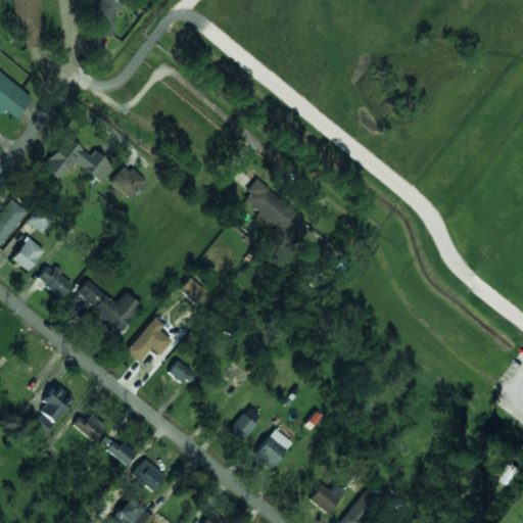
[(10,0),(14,30),(22,29),(25,49),(40,47),(35,0),(10,0)]
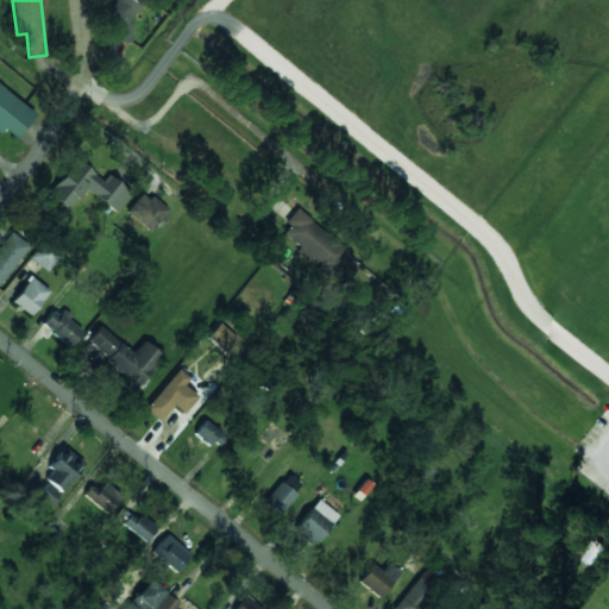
[(132,43),(133,0),(111,0),(108,42),(132,43)]
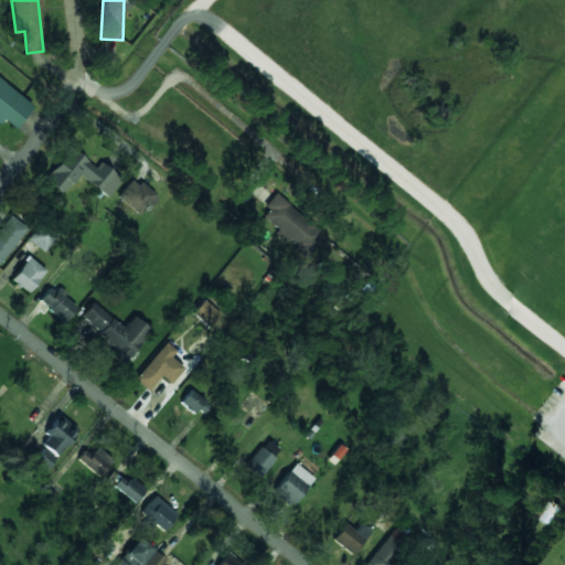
[(0,123),(3,120),(14,129),(33,106),(0,80),(0,123)]
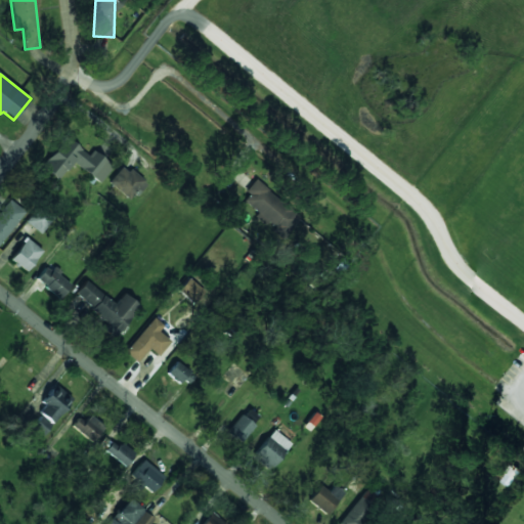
[(71,163),(100,183),(113,166),(91,151),(89,156),(62,137),(41,169),(58,181),(71,163)]
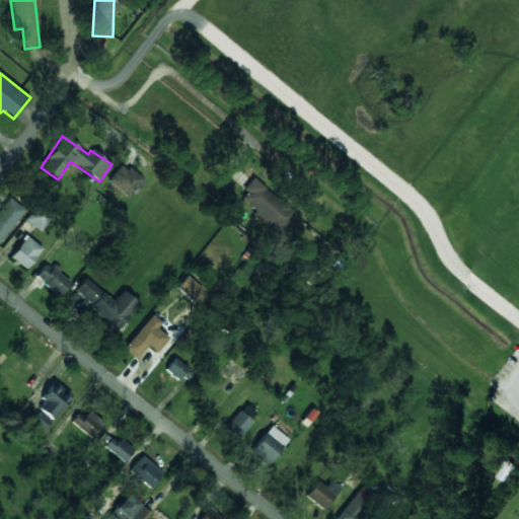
[(145,181),(122,164),(107,183),(130,201),(145,181)]
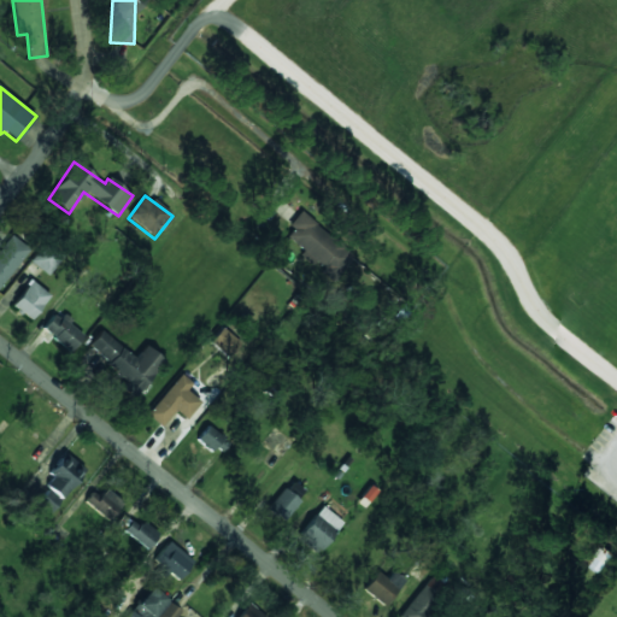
[(336,278),(354,254),(299,213),(289,227),(294,230),(285,241),(336,278)]
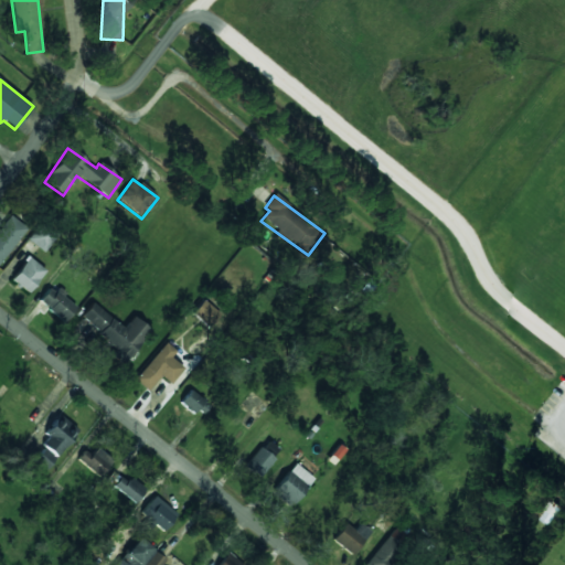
[(0,267),(25,226),(7,215),(0,225),(0,267)]
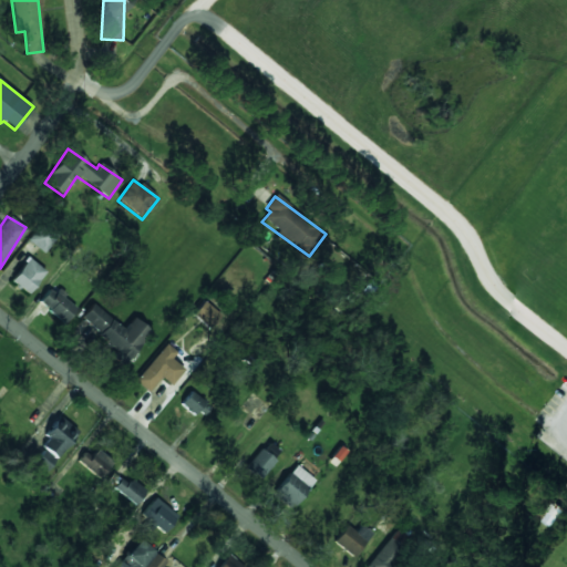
[(61,233),(43,220),(28,241),(45,254),(61,233)]
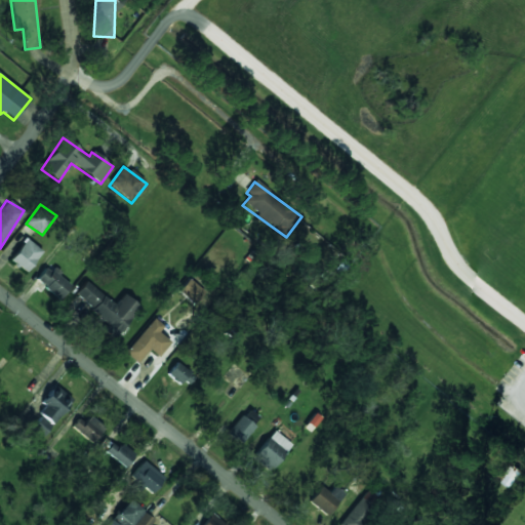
[(10,259),(27,273),(43,252),(27,239),(10,259)]
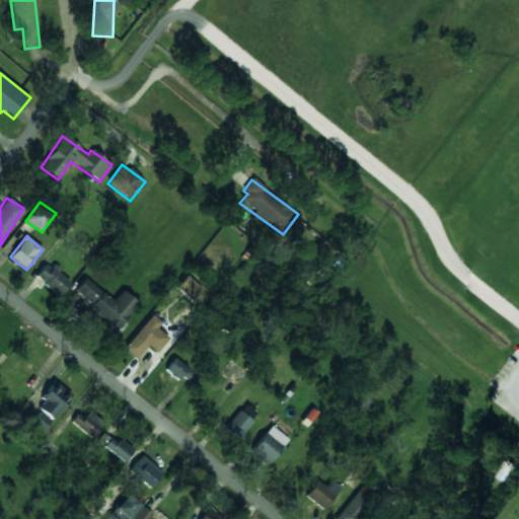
[(47,263),(35,277),(59,296),(71,282),(47,263)]
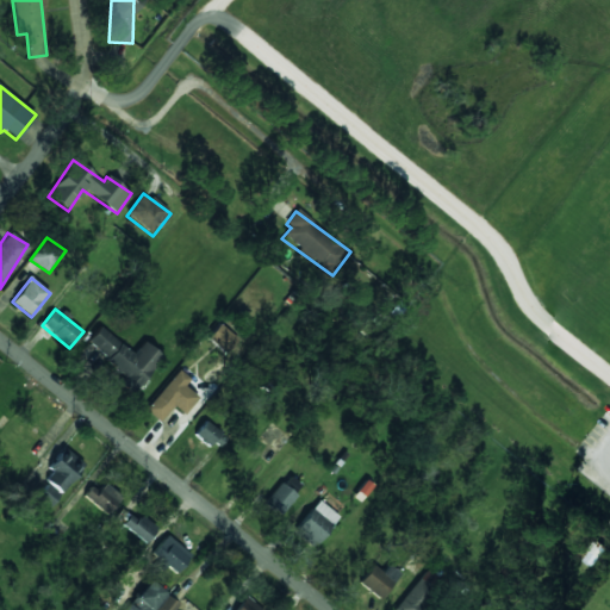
[(207,338),(226,354),(238,340),(219,324),(207,338)]
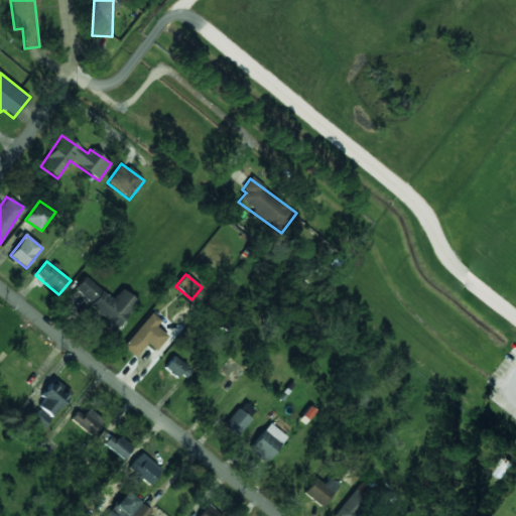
[(120,289),(115,298),(83,278),(72,296),(121,327),(137,300),(120,289)]
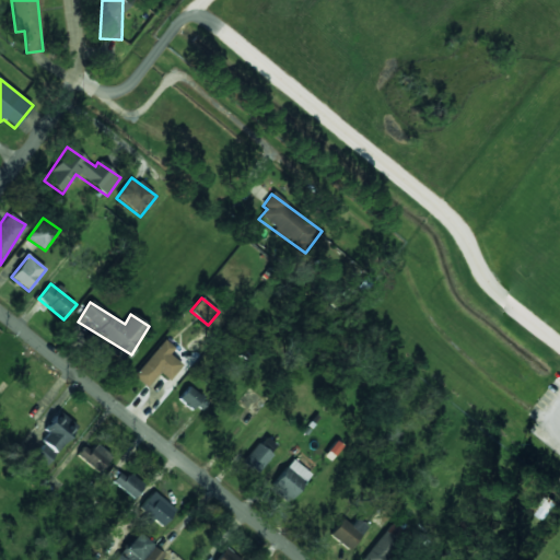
[(182,365),(170,354),(174,349),(164,340),(133,376),(147,387),(159,373),(170,381),(182,365)]
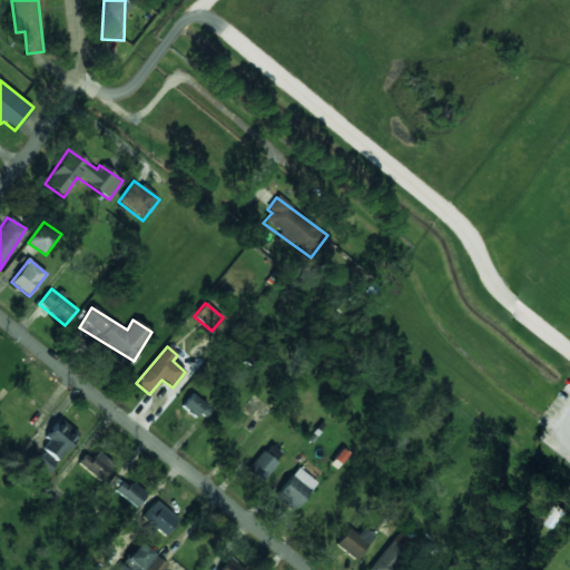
[(210,410),(193,393),(183,404),(200,421),(210,410)]
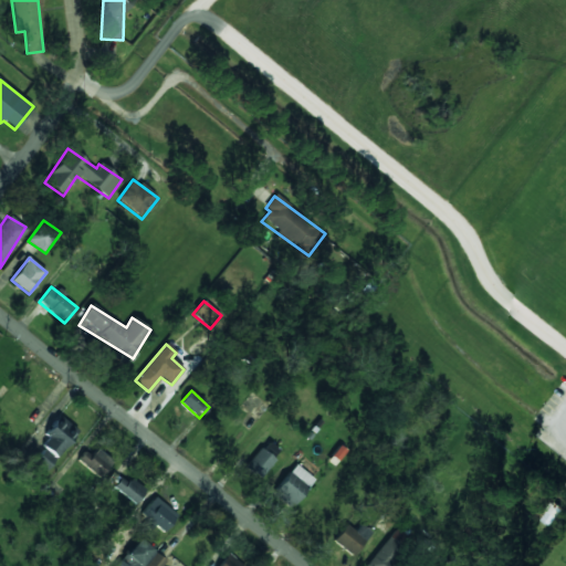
[(42,446),(56,458),(79,431),(60,416),(44,435),(49,438),(42,446)]
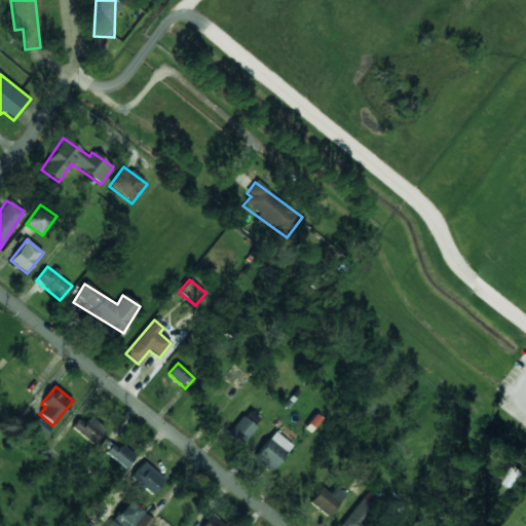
[(260,418),(247,410),(229,436),(242,445),(260,418)]
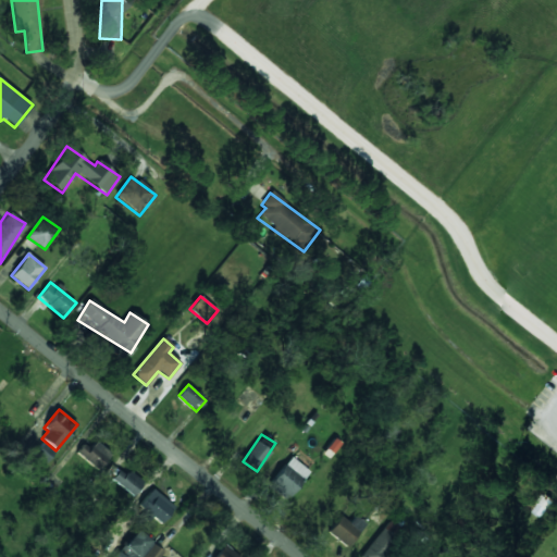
[(111,454),(96,441),(89,449),(83,445),(76,453),(98,470),(111,454)]
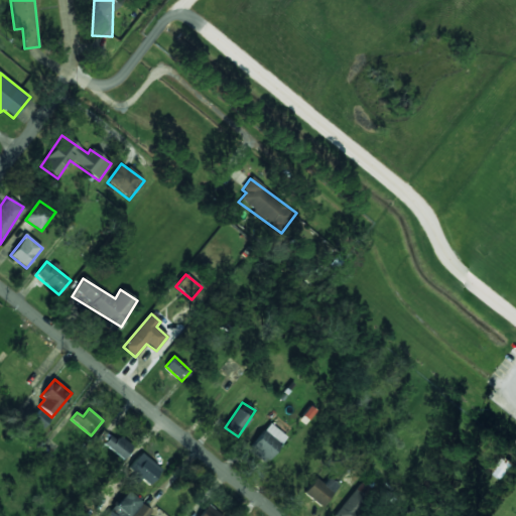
[(50,418),(39,409),(29,422),(40,431),(50,418)]
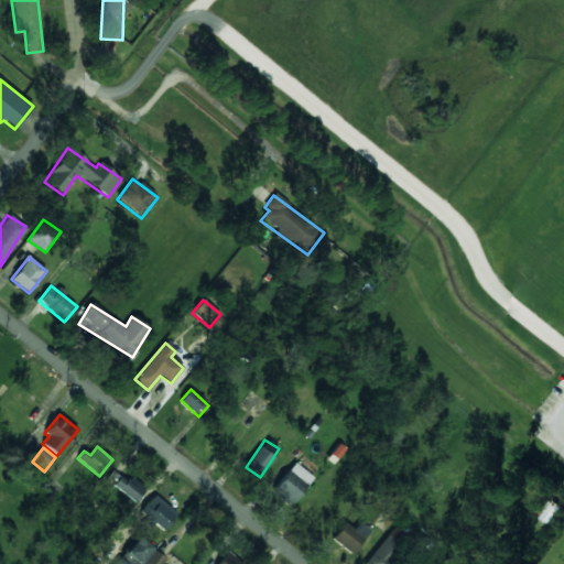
[(313,478),(294,464),(271,492),(290,507),(313,478)]
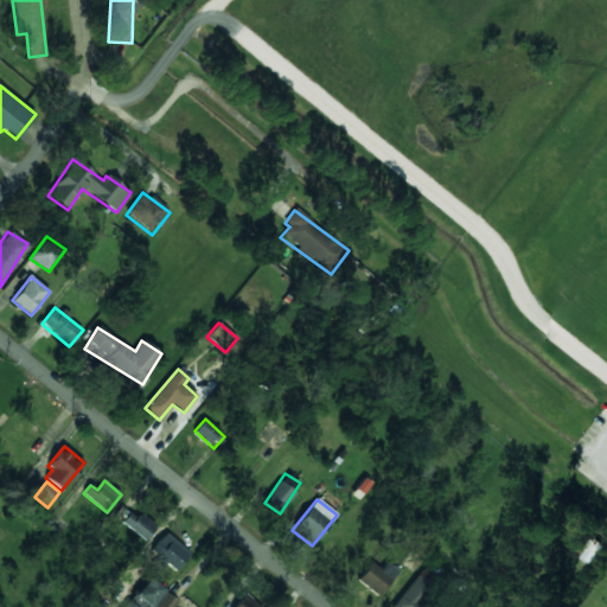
[(132,509),(121,523),(146,541),(157,528),(132,509)]
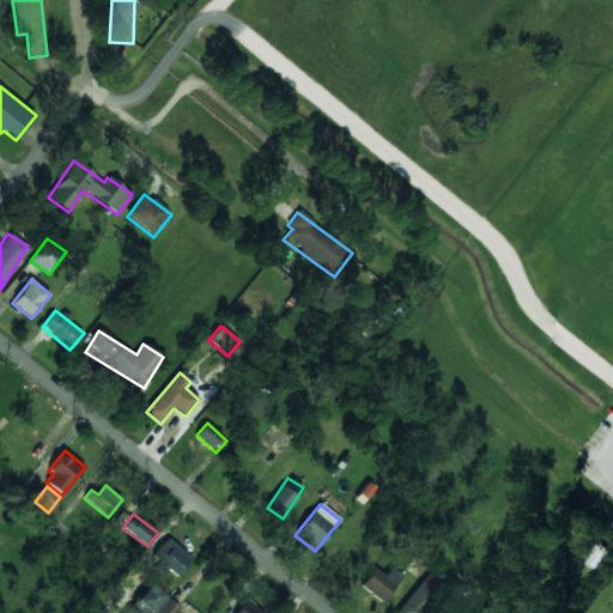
[(153,557),(177,577),(193,559),(168,539),(153,557)]
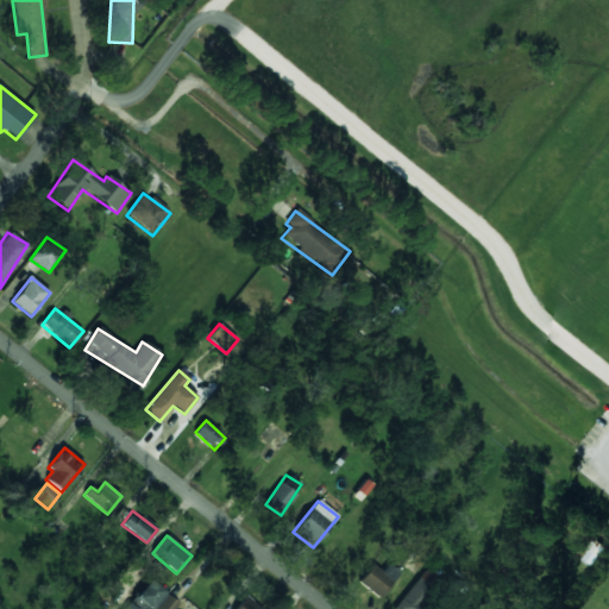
[(388,564),(382,572),(372,565),(358,582),(378,598),(399,573),(388,564)]
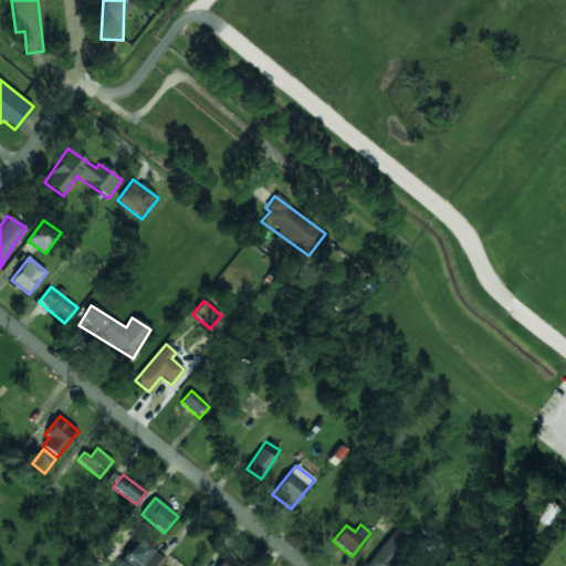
[(400,565),(409,557),(389,538),(365,565),(366,565),(400,565)]
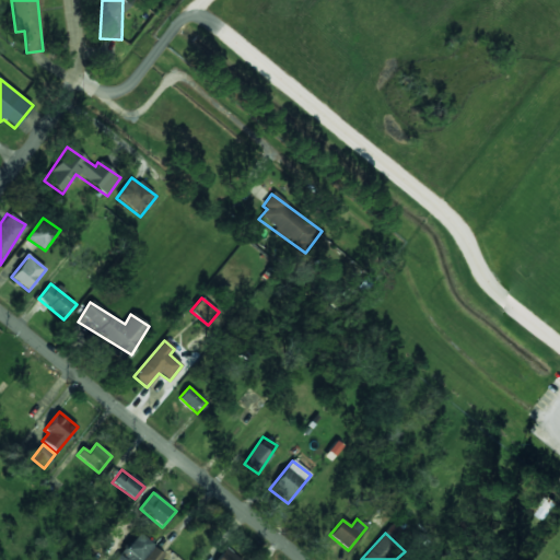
[(113,559),(140,559),(153,547),(138,534),(113,559)]
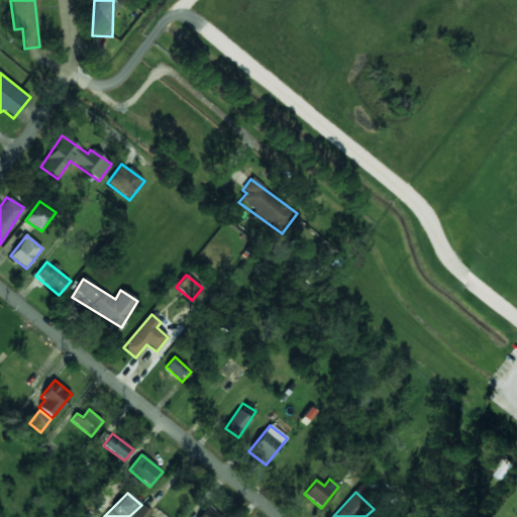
[(148,516),(152,513),(142,505),(132,516),(148,516)]
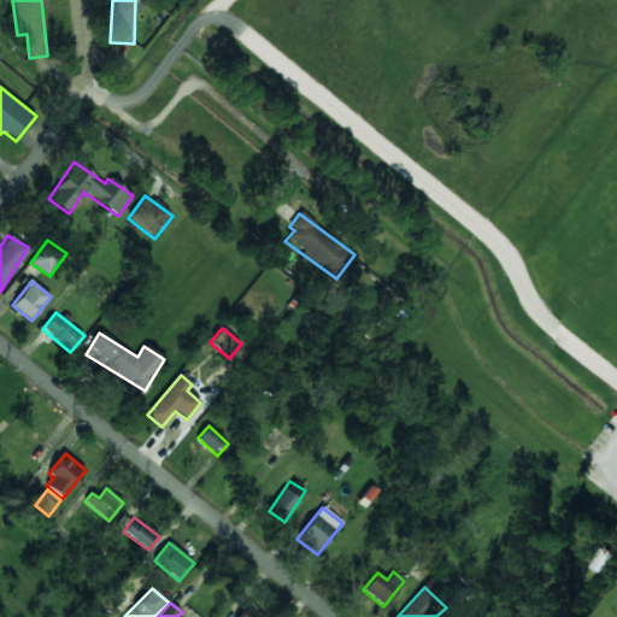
[(265,616),(251,605),(240,616),(265,616)]
